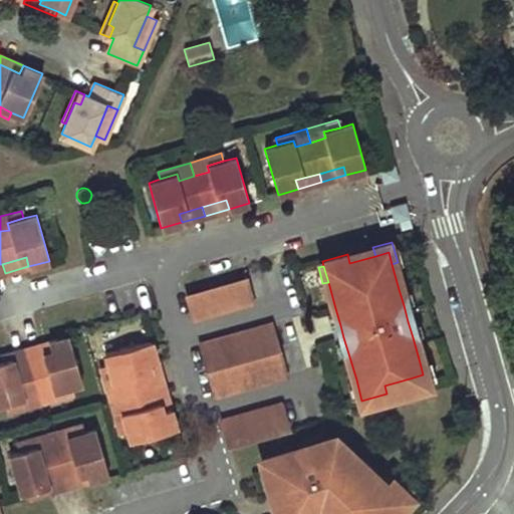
[(245,275),(186,292),(192,315),(252,298),(245,275)]
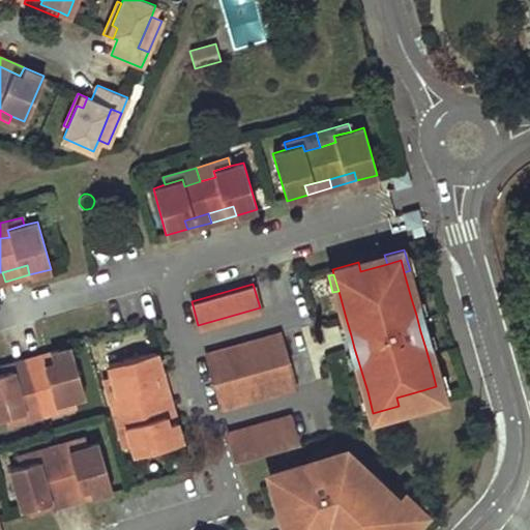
[(417,296),(411,298),(416,315),(422,313),(417,296)]
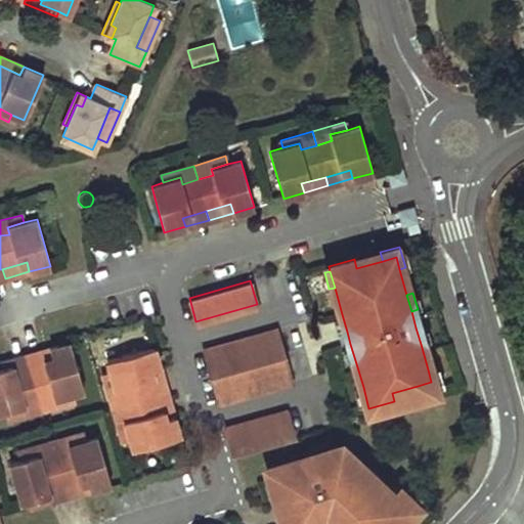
[(337,316),(342,333),(347,332),(342,314),(337,316)]
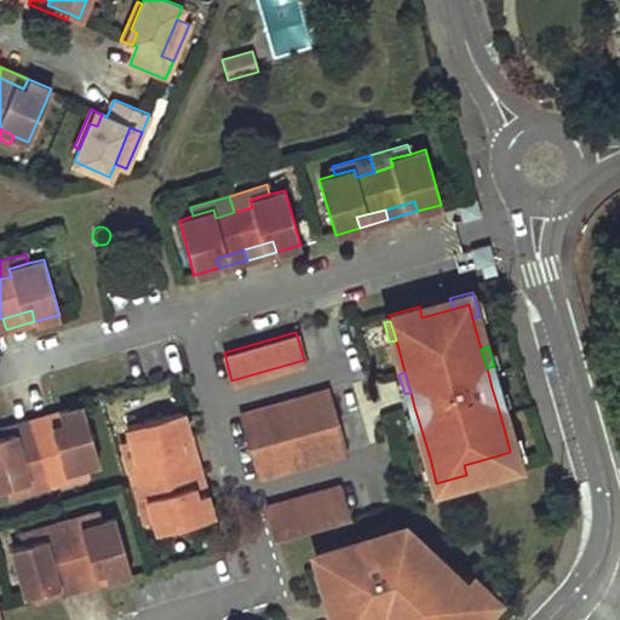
[(499,385),(492,388),(498,407),(505,405),(499,385)]
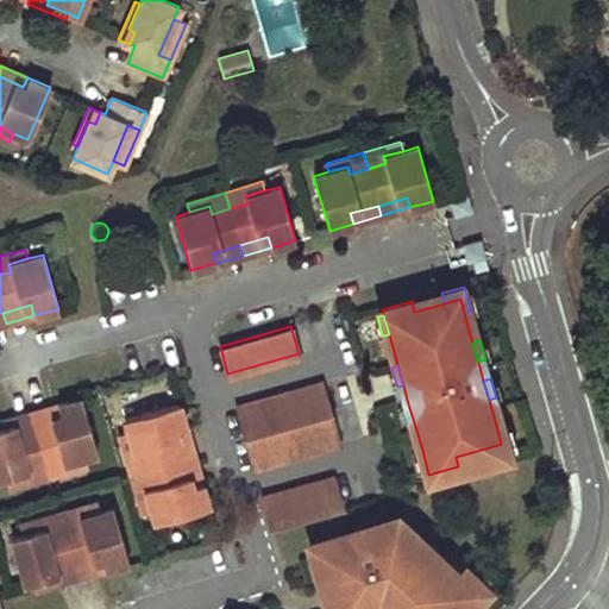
[(322,387),(238,410),(253,465),(338,441),(322,387)]
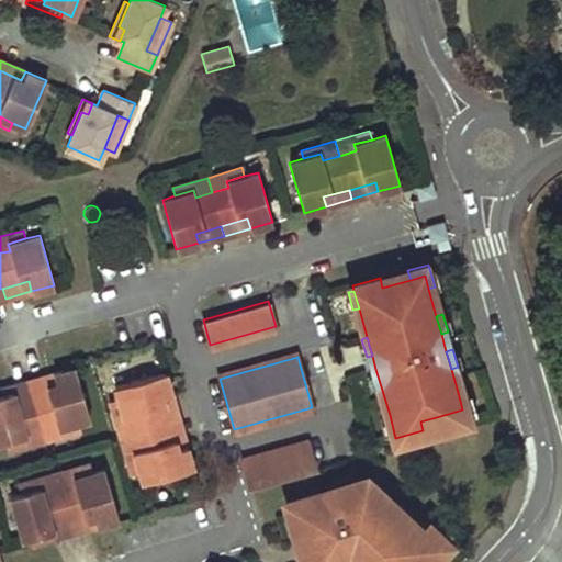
[(0,394),(0,442),(7,441),(25,436),(23,429),(40,424),(56,419),(58,426),(76,422),(89,417),(75,367),(53,373),(56,383),(30,391),(13,395),(12,391),(0,394)]
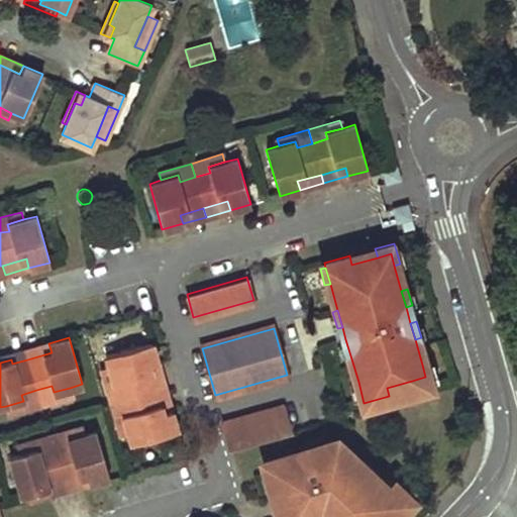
[(340,340),(345,357),(350,355),(345,339),(340,340)]
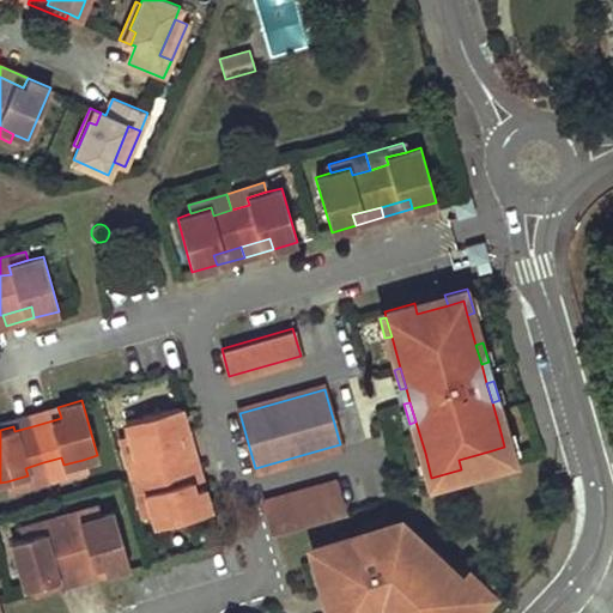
[(187,429),(180,405),(125,420),(129,436),(135,455),(143,453),(147,471),(152,489),(145,491),(151,510),(155,526),(210,510),(202,486),(193,489),(184,460),(176,432),(187,429)]
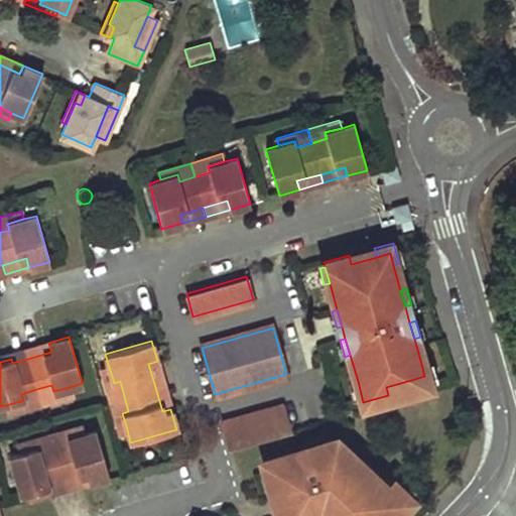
[(48,343),(24,350),(27,359),(51,352),(48,343)]
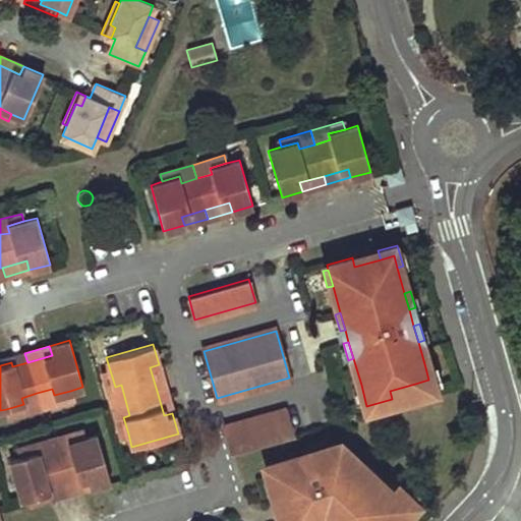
[(24,353),(0,360),(0,365),(11,362),(12,366),(27,362),(24,353)]
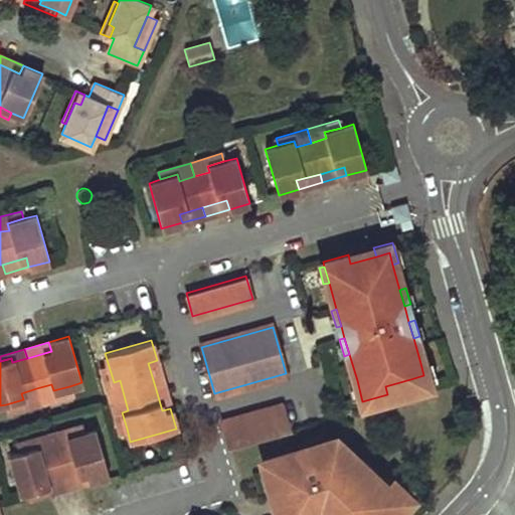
[(155,386),(164,384),(157,360),(148,363),(155,386)]
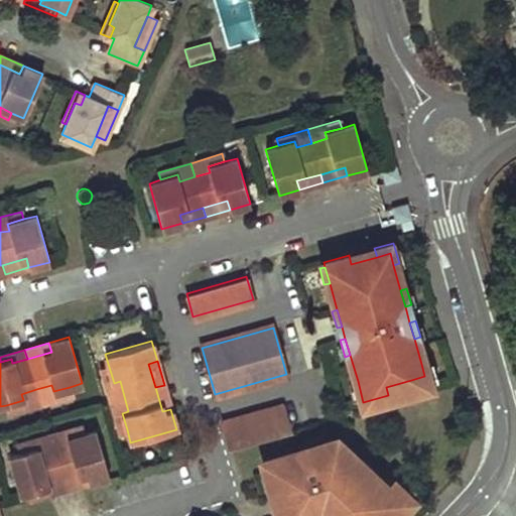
[(411,380),(413,387),(432,382),(427,363),(421,364),(424,376),(411,380)]
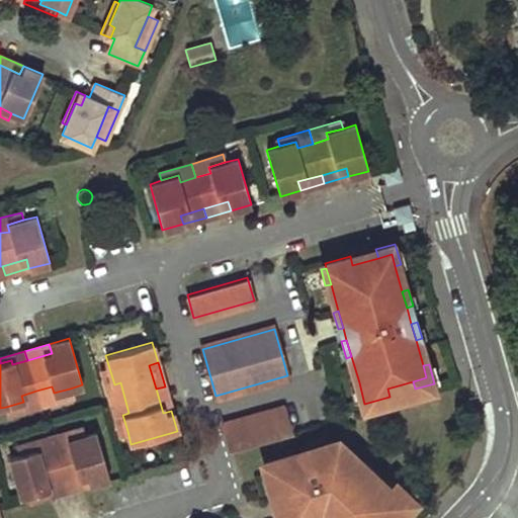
[(114,384),(109,368),(101,370),(110,402),(124,398),(120,382),(114,384)]
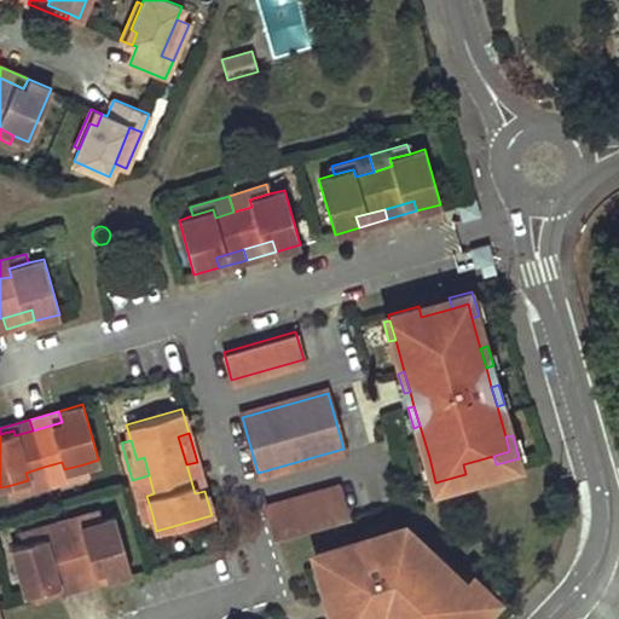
[(422,460),(428,479),(434,478),(429,457),(422,460)]
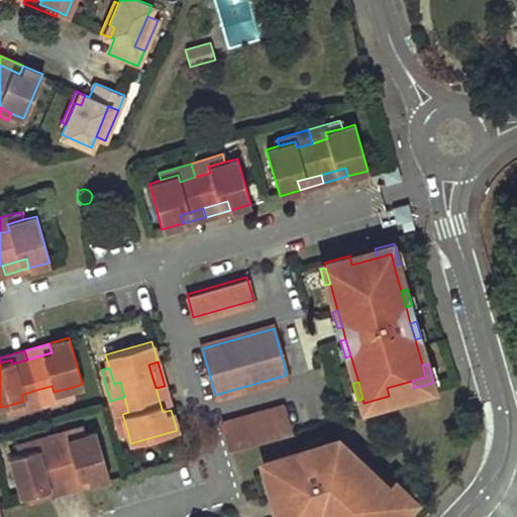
[(72,395),(70,388),(54,392),(52,386),(36,390),(40,404),(72,395)]
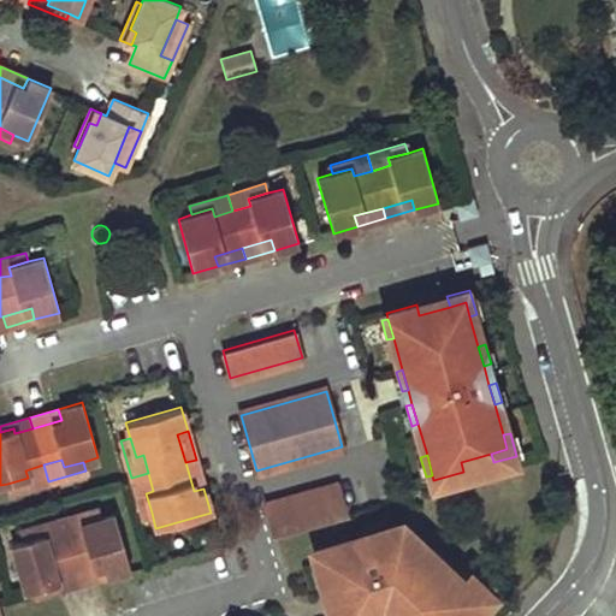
[(203,489),(196,460),(185,462),(194,491),(203,489)]
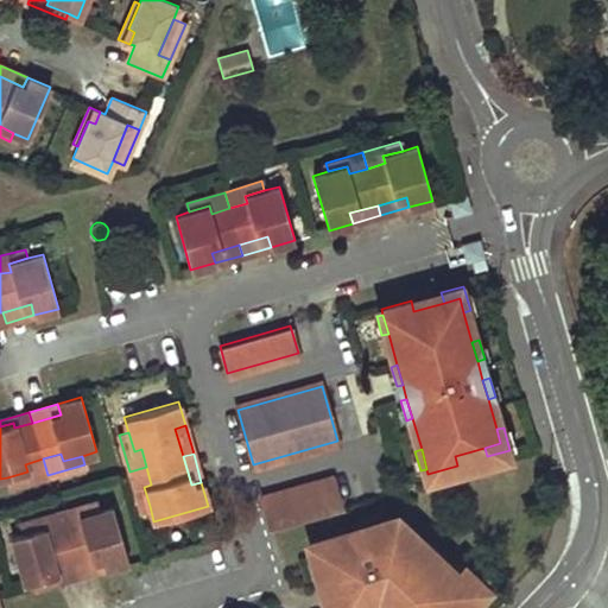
[(27,472),(7,477),(10,486),(48,475),(43,458),(25,464),(27,472)]
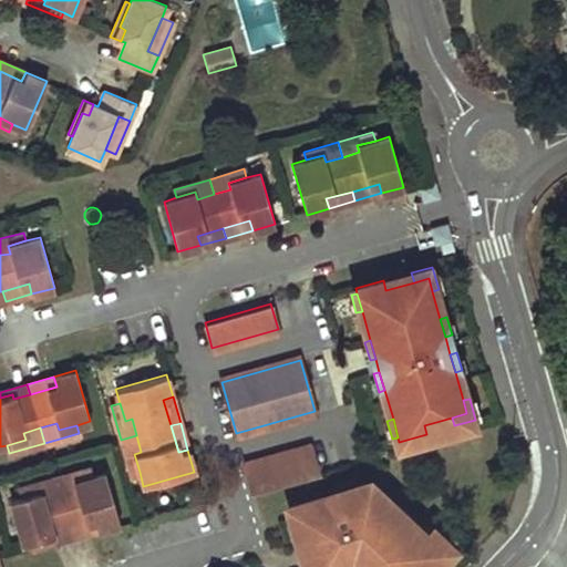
[(121,440),(131,475),(140,472),(134,454),(141,452),(136,435),(121,440)]
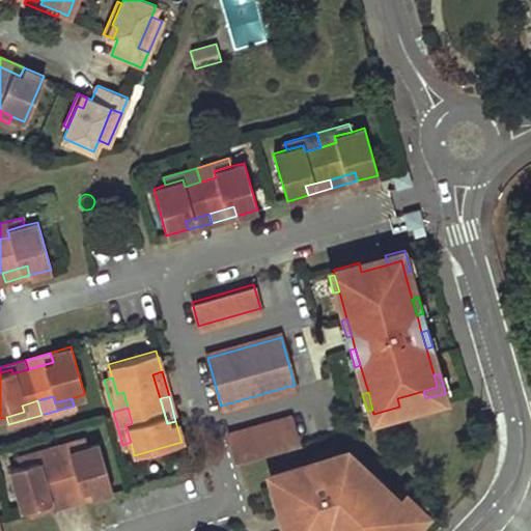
[(291,420),(229,438),(236,462),(298,444),(291,420)]
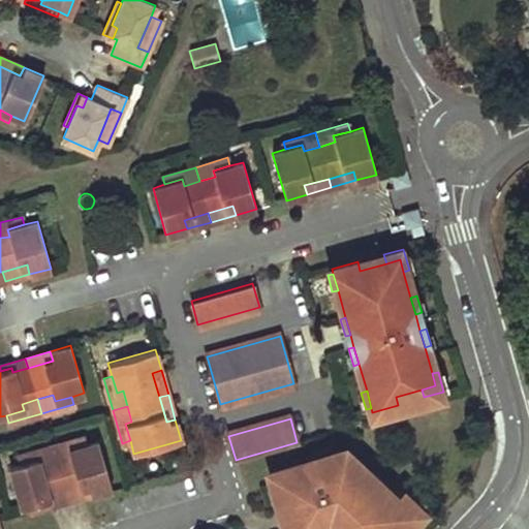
[(70,456),(68,449),(85,444),(83,437),(51,446),(55,461),(70,456)]
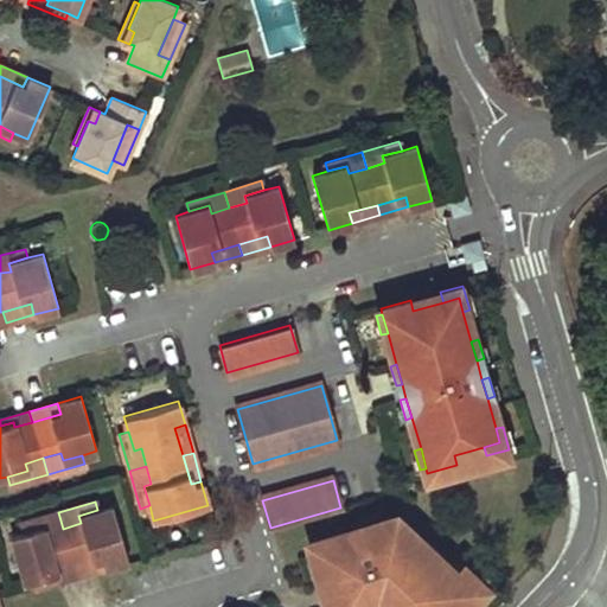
[(128,560),(113,506),(97,510),(78,516),(81,523),(63,529),(45,534),(43,526),(23,531),(11,535),(25,583),(36,580),(57,574),(56,570),(74,564),(101,557),(104,567),(128,560)]
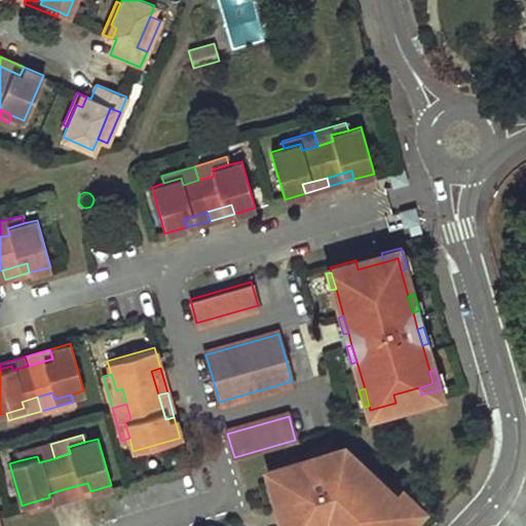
[(17,453),(20,460),(37,456),(39,462),(54,458),(50,444),(17,453)]
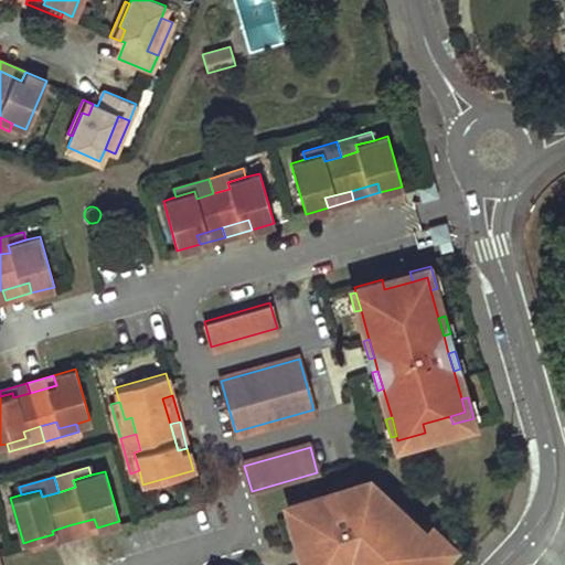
[(428,564),(438,554),(447,545),(429,530),(424,535),(366,482),(353,486),(355,494),(344,505),(337,504),(329,510),(324,494),(290,505),(304,548),(317,544),(319,548),(328,546),(332,560),(338,557),(352,553),(361,562),(358,564),(428,564)]
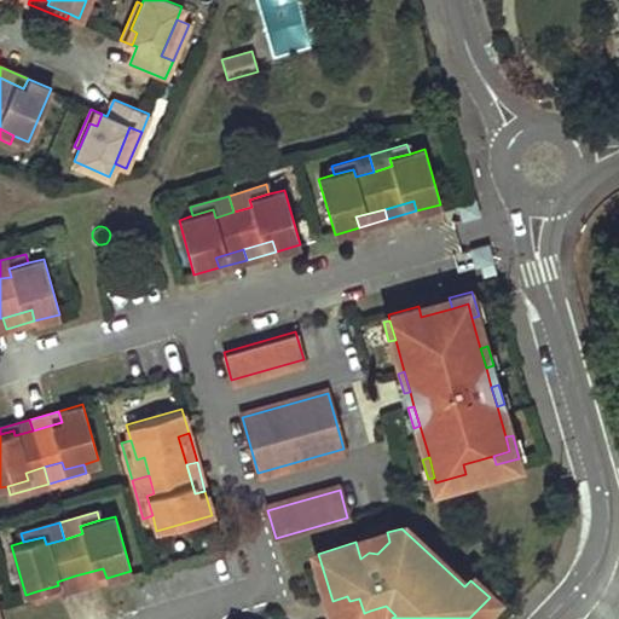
[(364,539),(377,554),(389,542),(387,532),(364,539)]
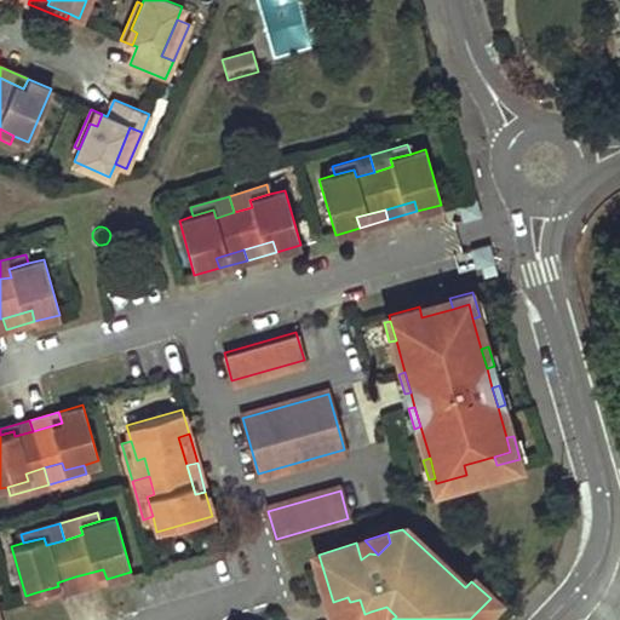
[(75,577),(78,587),(107,579),(103,569),(75,577)]
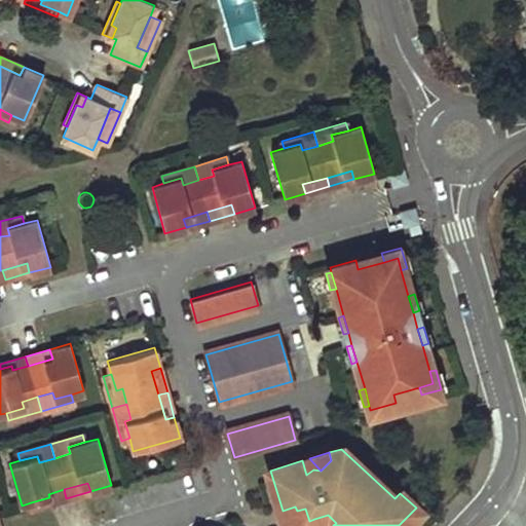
[(31,502),(32,508),(66,498),(64,489),(48,494),(49,497),(31,502)]
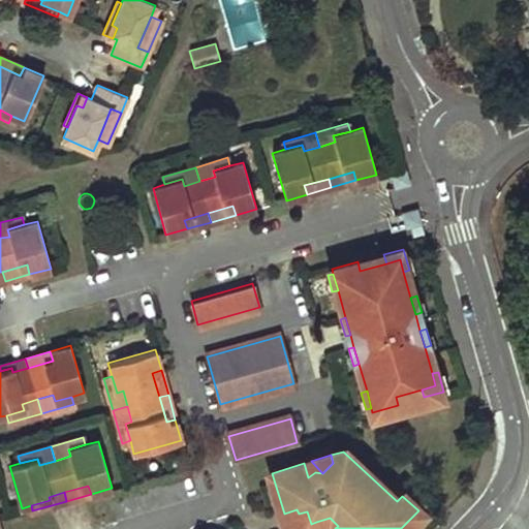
[(288,528),(311,528),(310,524),(311,524),(307,511),(299,514),(297,509),(284,514),(288,528)]
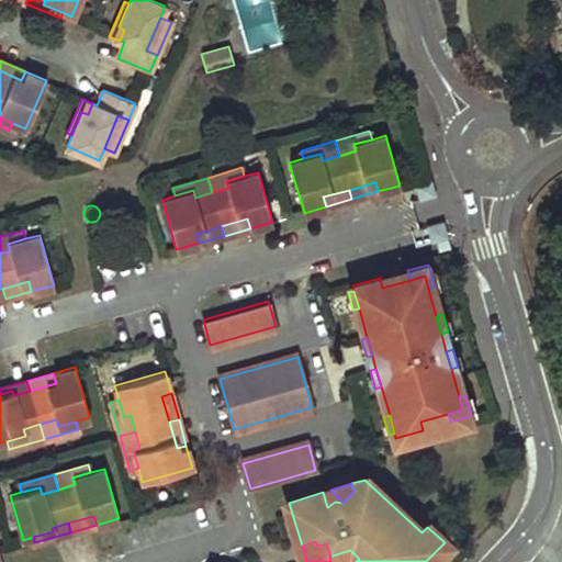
[(350,550),(336,554),(344,561),(356,561),(359,559),(350,550)]
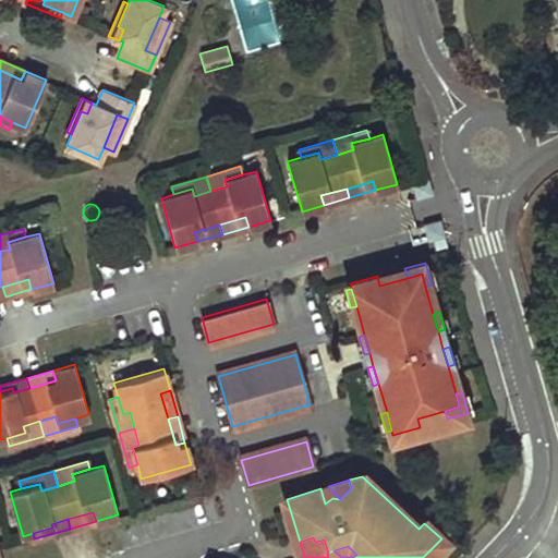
[(432,557),(438,552),(433,547),(423,557),(432,557)]
